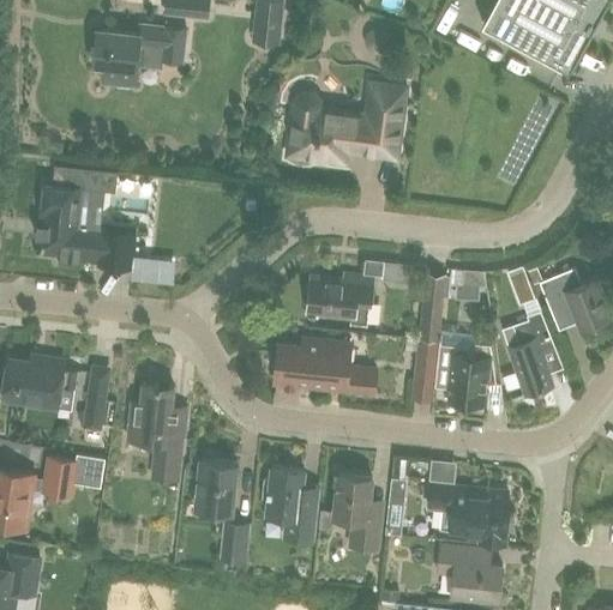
[(166,0),(164,14),(205,19),(206,0),(166,0)]
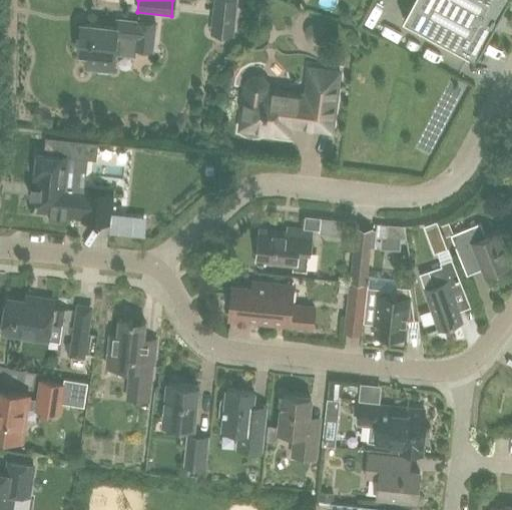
[(235,2),(213,0),(210,35),(232,37),(235,2)]
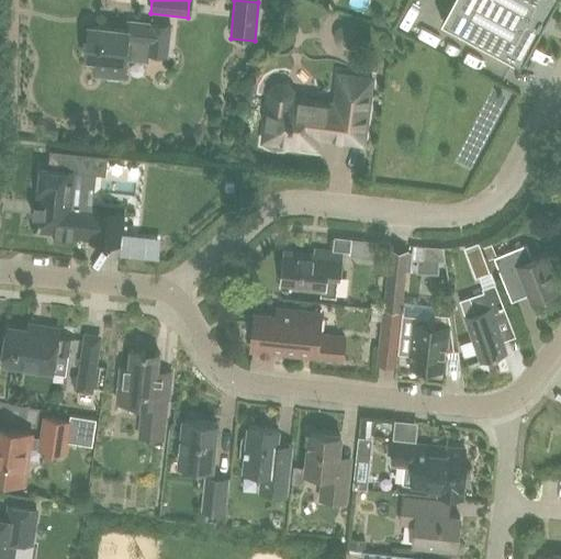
[(452,0),(440,23),(518,66),(519,67),(556,0),(452,0)]
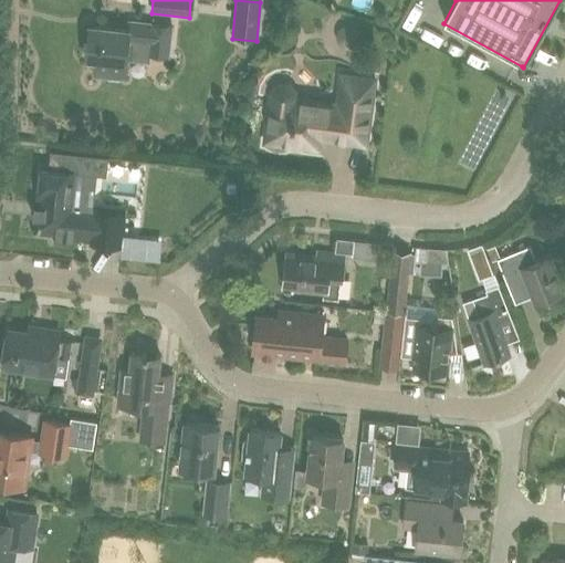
[(168,59),(171,29),(129,23),(128,32),(90,28),(86,60),(97,61),(96,77),(124,81),(126,61),(148,64),(149,56),(168,59)]
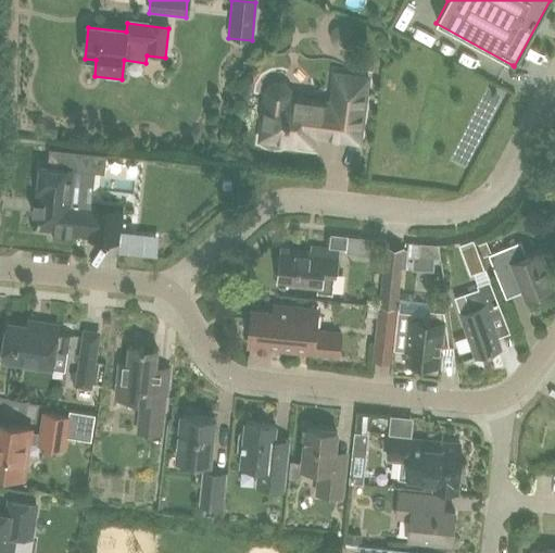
[(336,76),(332,105),(317,103),(288,100),(289,96),(288,90),(285,86),(280,84),(275,84),(270,87),(268,92),(262,139),(265,140),(268,142),(272,143),(275,143),(277,143),(281,142),(297,145),(297,142),(305,143),(305,146),(312,147),(313,136),(328,138),(357,142),(366,80),(336,76)]
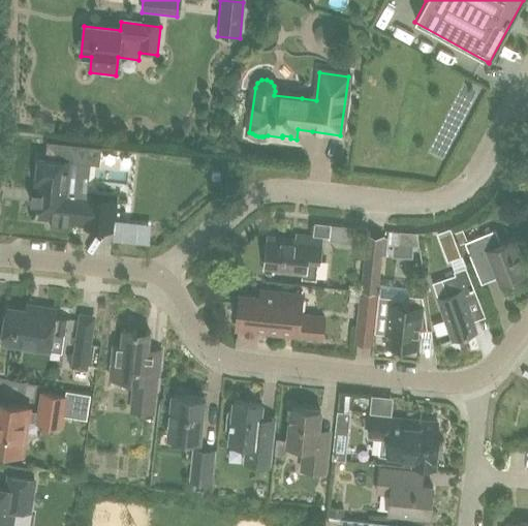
[(87,199),(88,197),(87,196),(86,199),(75,198),(75,194),(66,193),(69,165),(71,165),(72,161),(70,160),(71,146),(47,144),(44,161),(37,160),(33,194),(31,193),(31,194),(32,194),(31,204),(30,204),(30,205),(32,206),(32,210),(39,211),(38,220),(52,221),(51,225),(58,225),(59,222),(62,222),(61,226),(68,226),(83,227),(83,230),(84,230),(84,228),(112,231),(112,234),(113,234),(117,199),(115,199),(115,202),(87,199)]
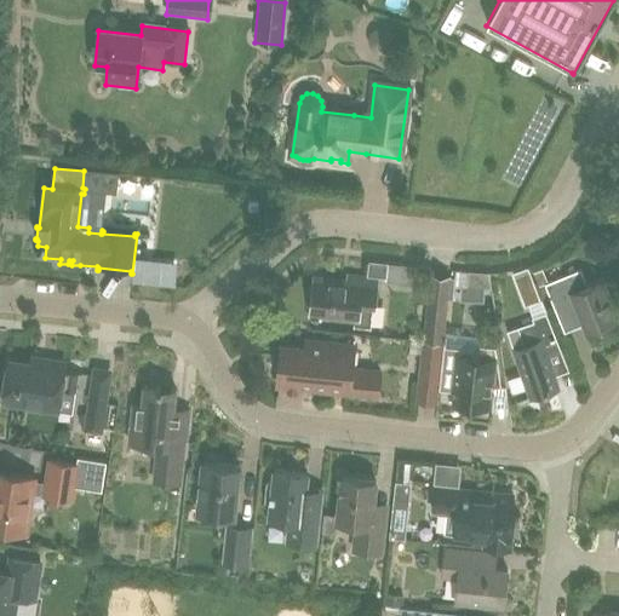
[(527,269),(514,274),(520,289),(533,285),(527,269)]
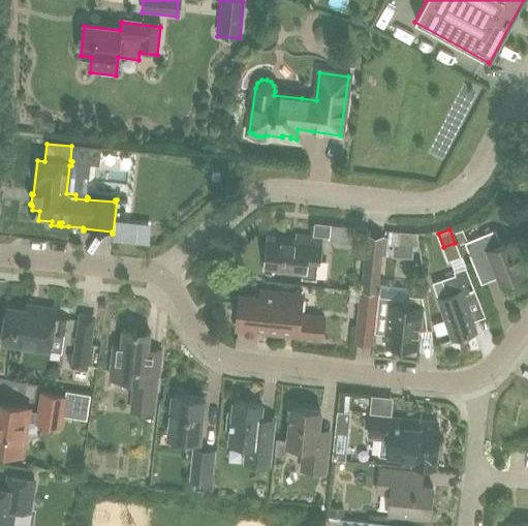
[(455,235),(459,246),(466,243),(462,231),(455,235)]
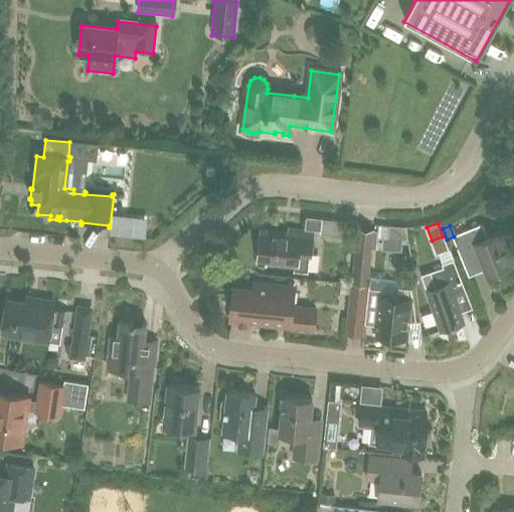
[(452,238),(461,260),(477,253),(486,278),(513,267),(513,259),(510,249),(505,251),(499,235),(488,239),(482,226),(452,238)]
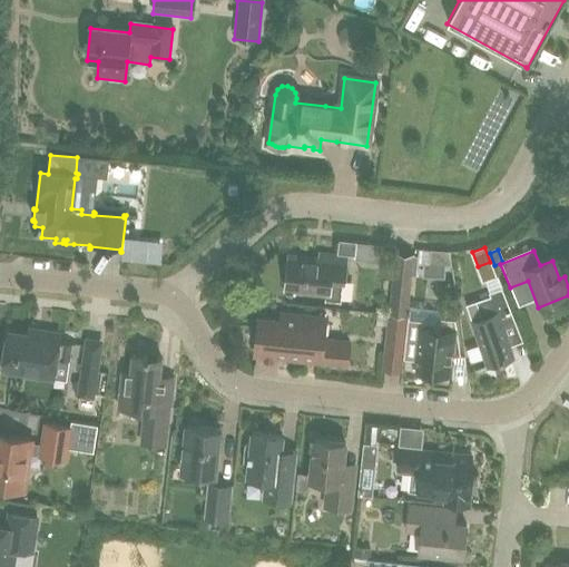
[(388,314),(408,316),(414,255),(394,253),(388,314)]
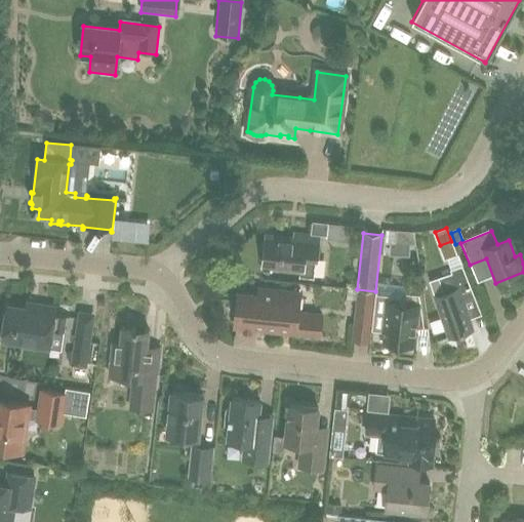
[(395,246),(415,247),(413,234),(396,233),(395,246)]
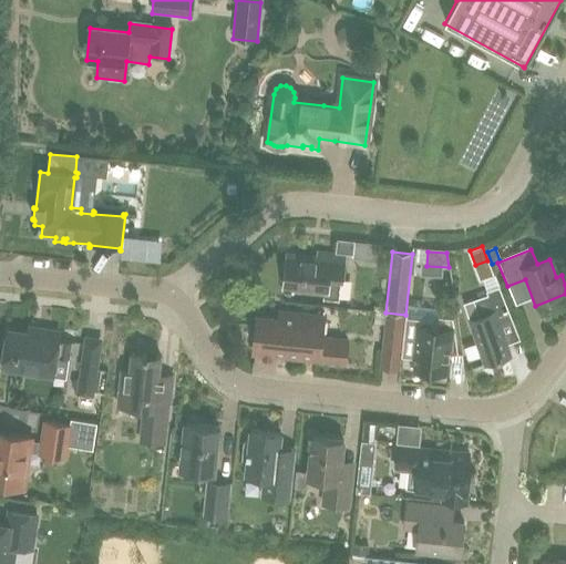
[(338,304),(341,274),(342,274),(345,256),(317,254),(317,259),(307,258),(307,257),(287,255),(284,288),(323,293),(322,303),(338,304)]
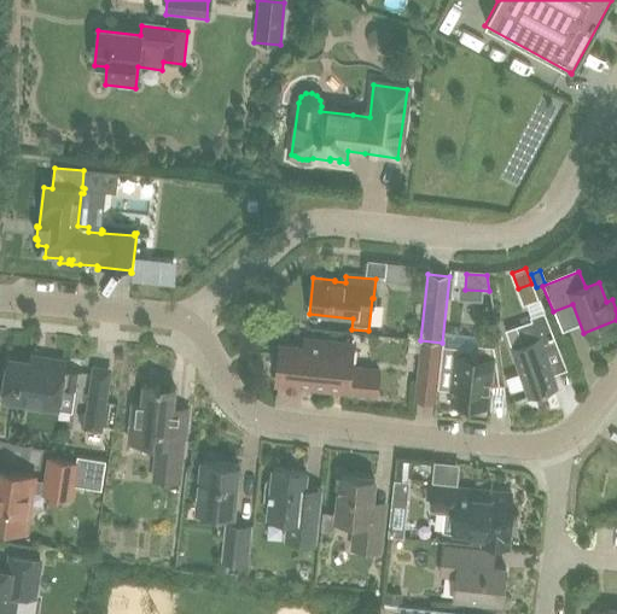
[(556,387),(552,376),(542,351),(557,346),(545,316),(516,327),(522,345),(511,349),(528,397),(556,387)]
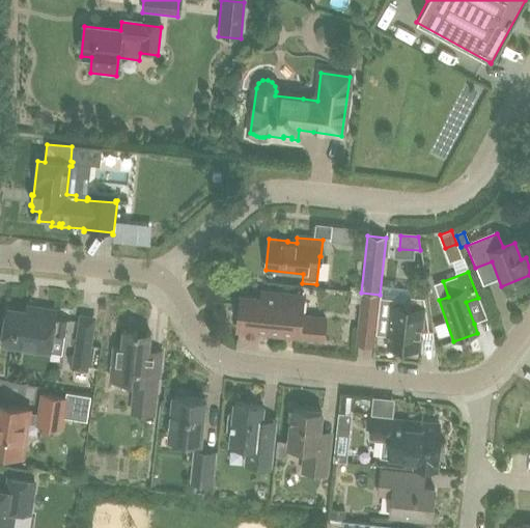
[(373,348),(374,336),(379,299),(380,295),(361,293),(355,346),(373,348)]
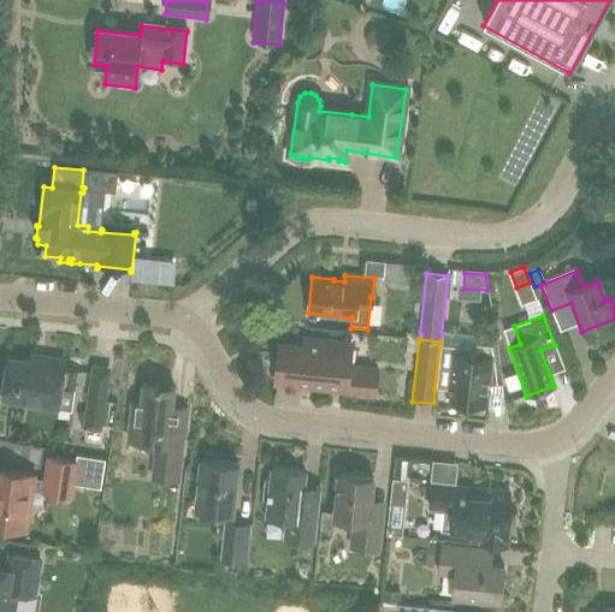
[(374,394),(377,370),(349,368),(352,345),(305,340),(303,348),(281,345),(277,385),(374,394)]
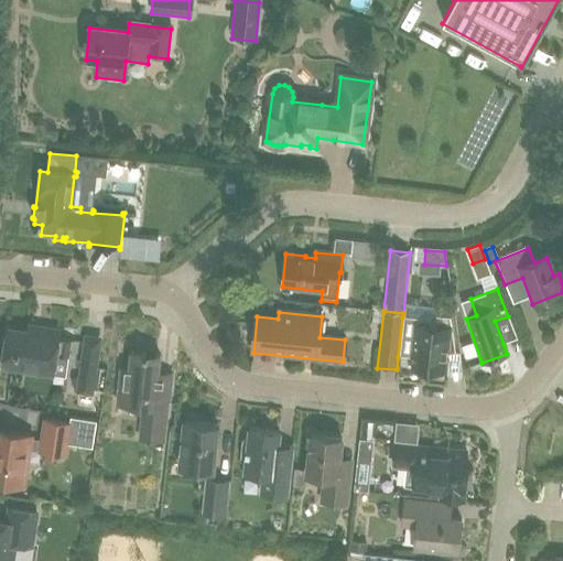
[(398,357),(411,359),(410,369),(446,373),(448,358),(445,358),(446,355),(454,353),(450,317),(430,315),(429,325),(417,324),(417,319),(402,317),(398,357)]
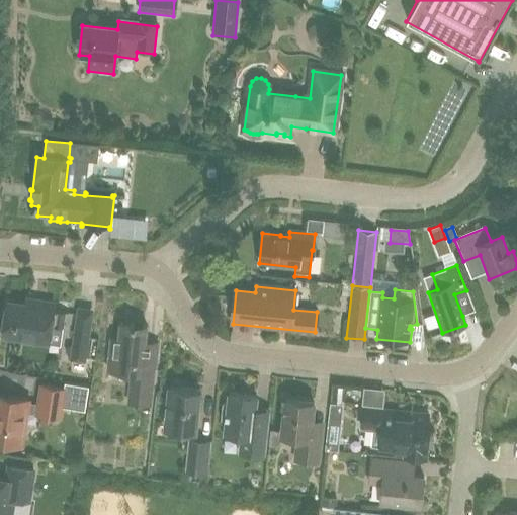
[(2,338),(48,345),(50,329),(62,331),(64,314),(53,312),(53,306),(36,303),(35,308),(7,303),(2,338)]
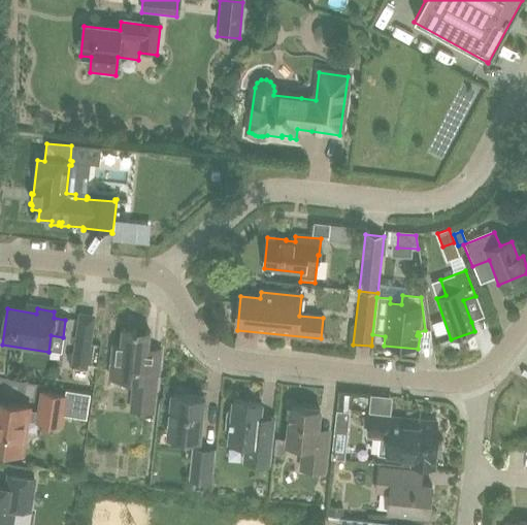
[(78,314),(70,369),(87,372),(95,317),(78,314)]
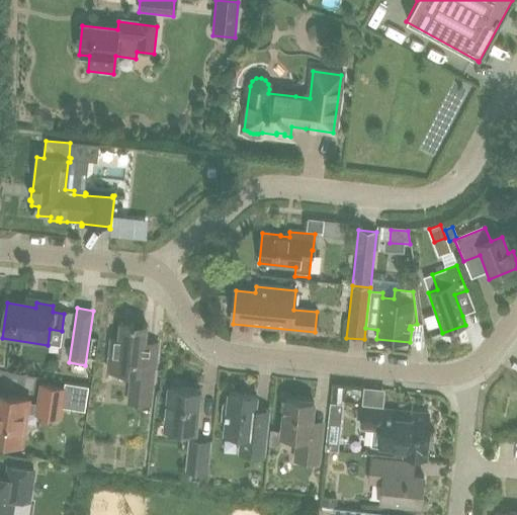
[(130,404),(152,406),(159,345),(146,344),(148,328),(121,325),(119,341),(112,340),(108,371),(133,374),(130,404)]
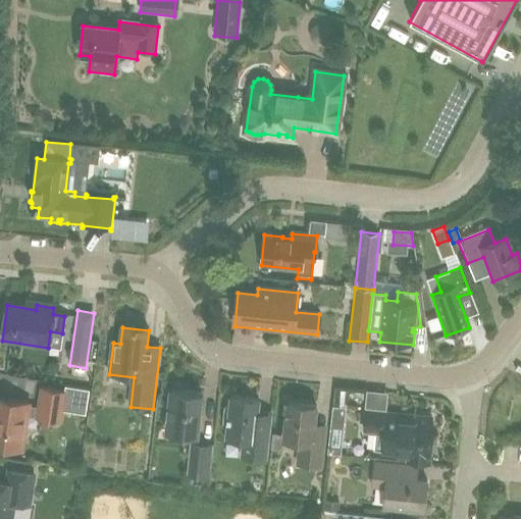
[(61,422),(63,412),(85,415),(89,391),(64,387),(63,393),(42,390),(39,409),(30,407),(30,404),(0,399),(0,446),(22,450),(28,415),(38,416),(38,418),(61,422)]
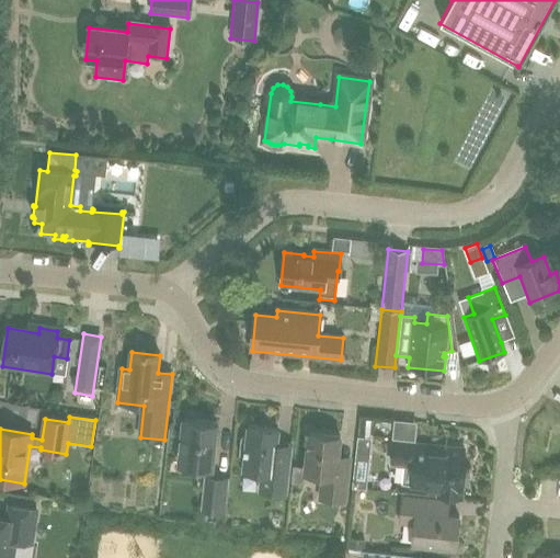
[(216,424),(208,424),(182,421),(178,465),(212,469),(216,424)]
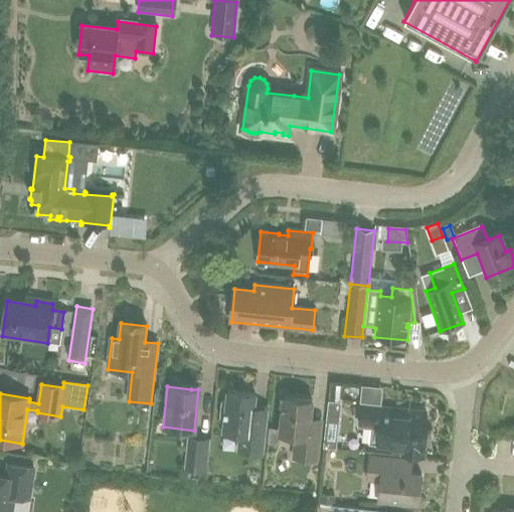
[(266,408),(253,407),(254,395),(227,392),(226,403),(221,402),(219,418),(224,419),(223,432),(225,433),(225,437),(238,438),(238,434),(244,435),(243,452),(261,454),(266,408)]
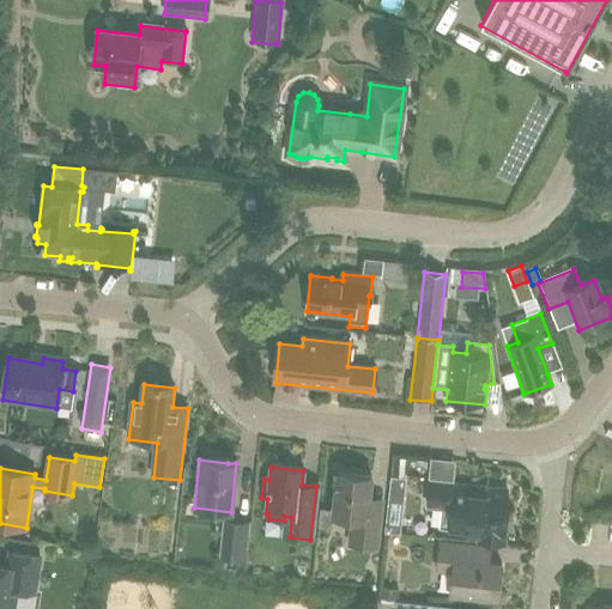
[(332,530),(335,516),(352,517),(350,544),(379,548),(382,510),(369,509),(371,477),(339,474),(335,511),(320,510),(319,529),(332,530)]
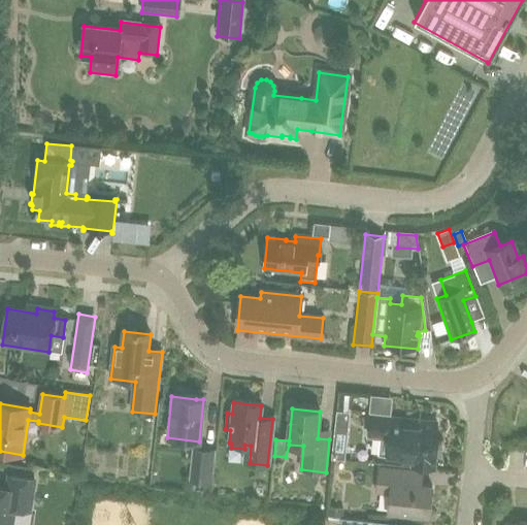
[(335,414),(334,426),(333,436),(330,461),(342,462),(344,438),(348,415),(335,414)]
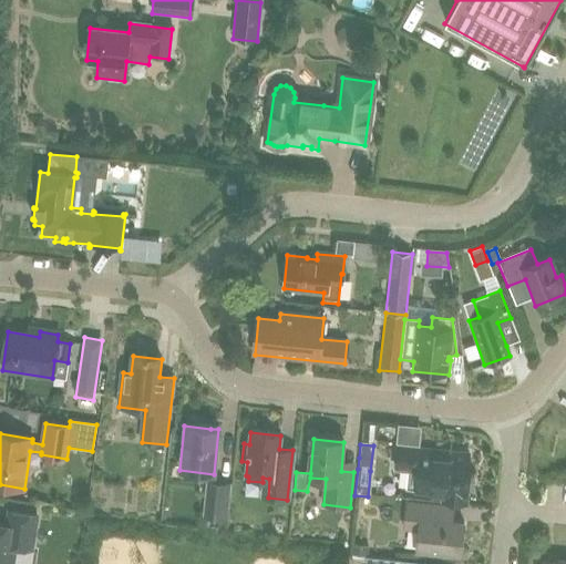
[(394,470),(409,471),(407,489),(443,492),(442,505),(465,508),(466,492),(470,492),(473,490),(474,481),(472,478),(467,478),(470,461),(467,461),(467,454),(397,448),(394,470)]
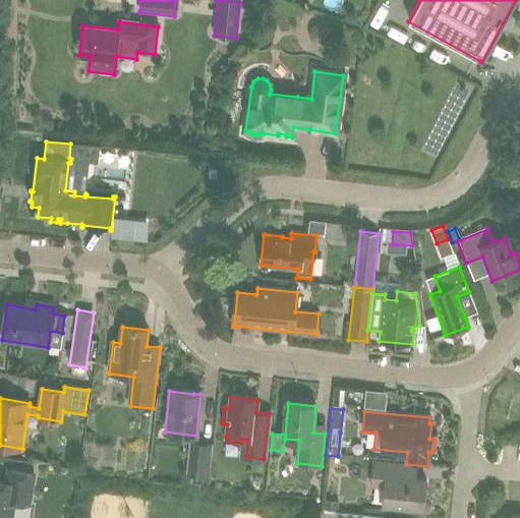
[(212,447),(193,445),(191,445),(188,474),(208,476),(212,447)]
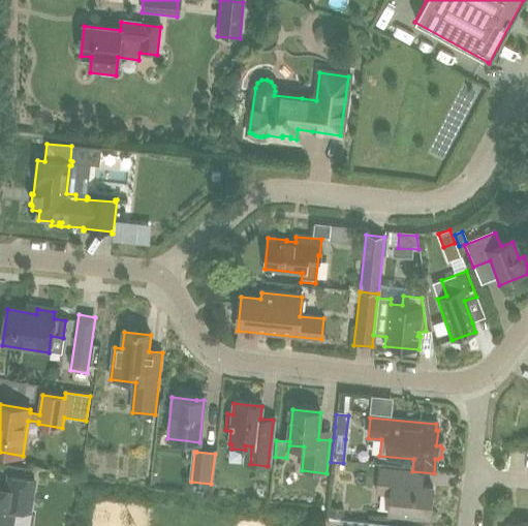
[(432,488),(423,487),(424,474),(378,469),(376,493),(390,495),(389,513),(429,517),(432,488)]
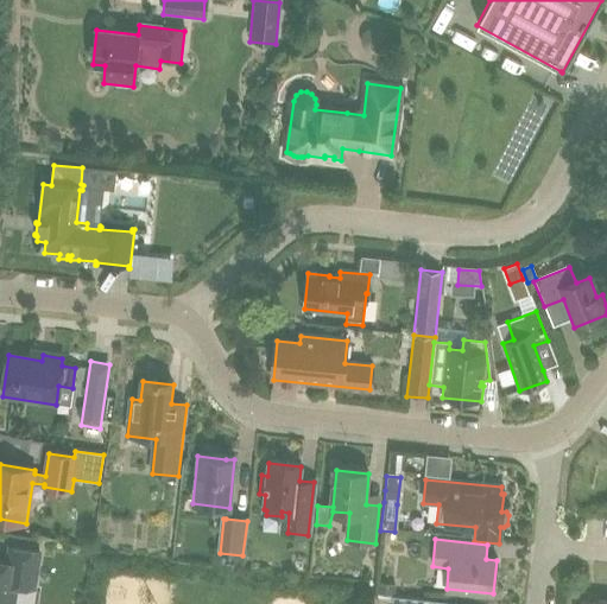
[(35,589),(39,553),(10,548),(7,564),(0,561),(0,603),(8,603),(10,597),(14,597),(17,586),(35,589)]
